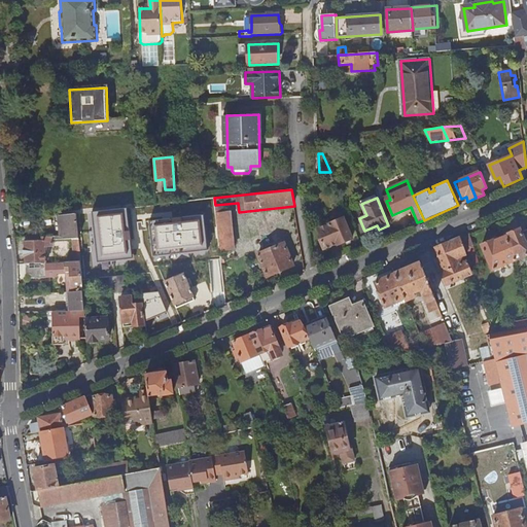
[(216,214),(220,250),(235,249),(231,212),(224,213),(216,214)]
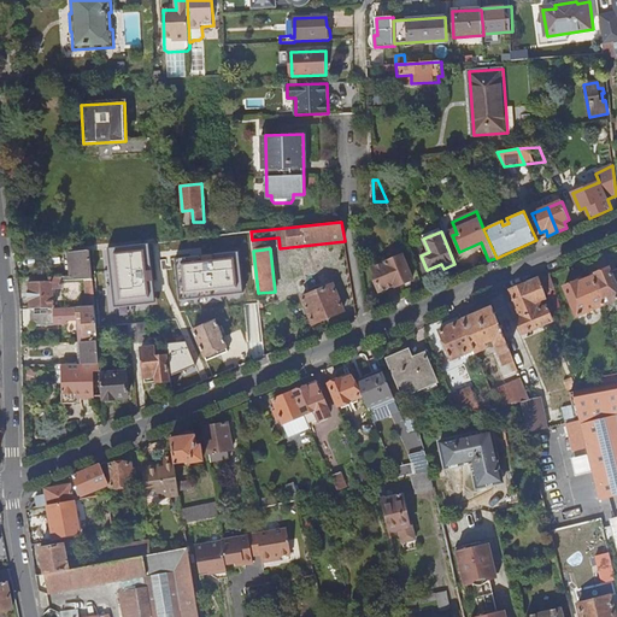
[(81,278),(78,251),(69,251),(71,275),(66,276),(62,276),(62,281),(81,278)]
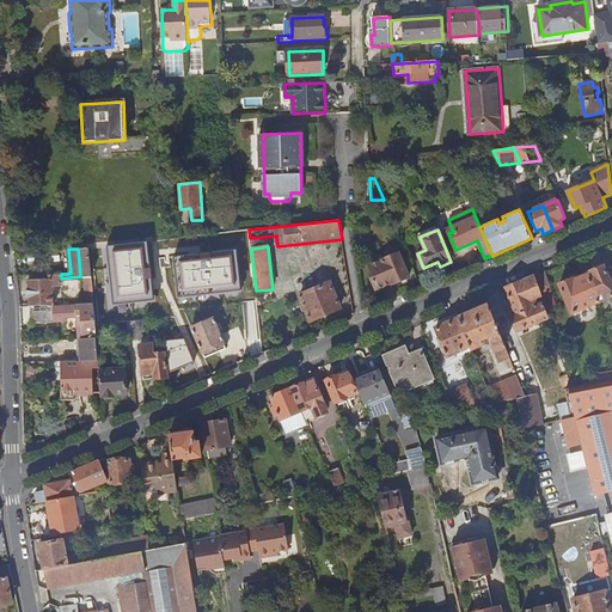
[(176,254),(179,298),(242,294),(239,250),(176,254)]
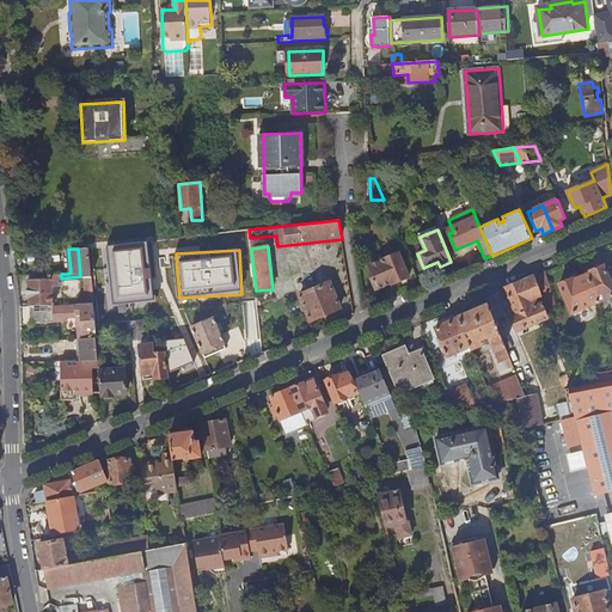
[(378,267),(386,287),(392,283),(393,285),(410,276),(399,254),(381,261),(378,259),(377,259),(378,267)]
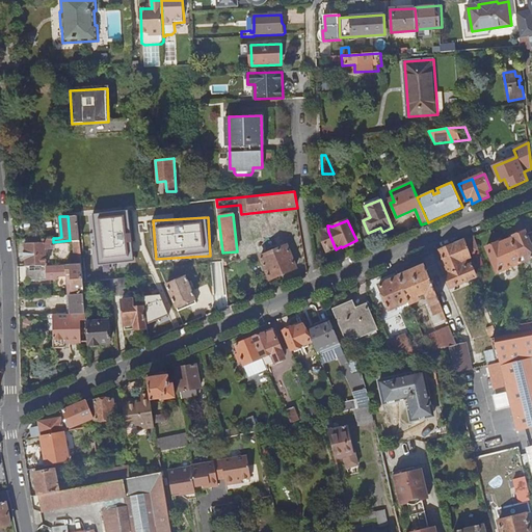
[(328,253),(336,249),(328,232),(327,225),(322,229),(321,232),(326,241),(323,242),(328,253)]
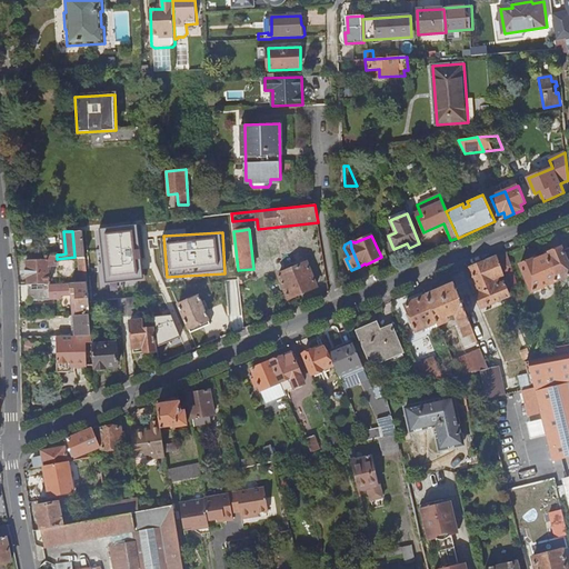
[(568,247),(562,249),(562,247),(550,252),(550,253),(547,255),(557,280),(568,275),(568,247)]
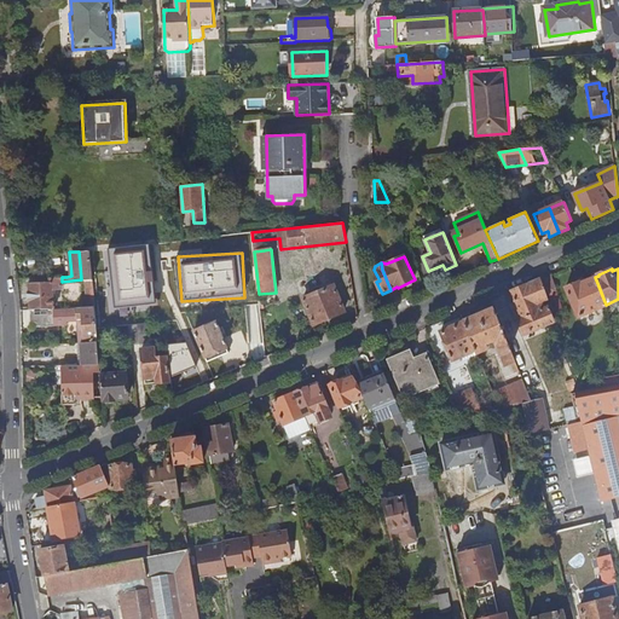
[(554,273),(542,278),(548,294),(559,290),(554,273)]
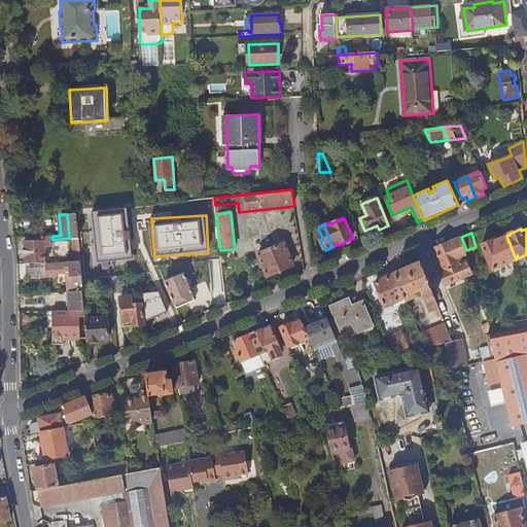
[(493,269),(516,259),(506,236),(494,241),(494,240),(483,244),(493,269)]
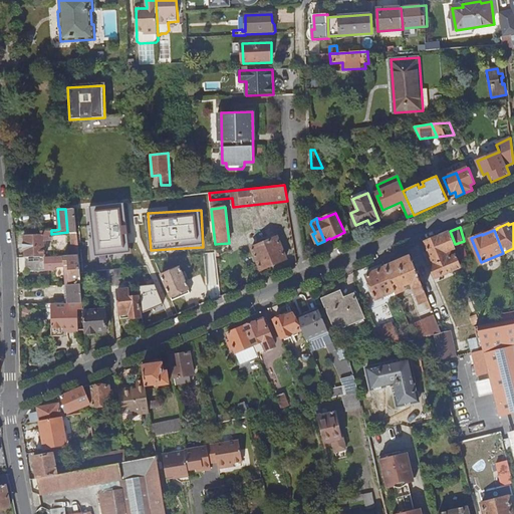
[(73,255),(79,255),(77,231),(71,232),(73,255)]
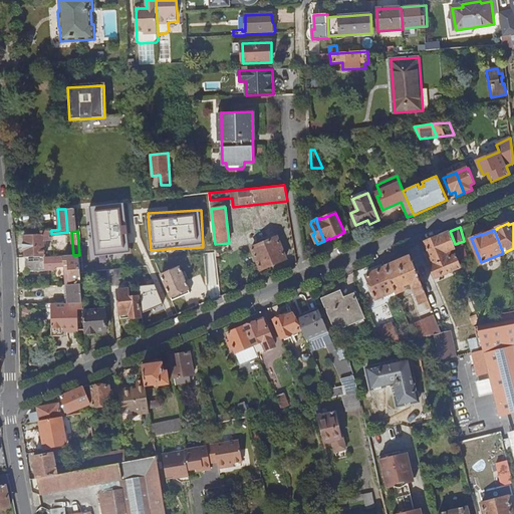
[(450,231),(425,242),(431,256),(428,257),(436,277),(460,267),(456,254),(454,255),(452,250),(456,248),(455,244),(450,231)]
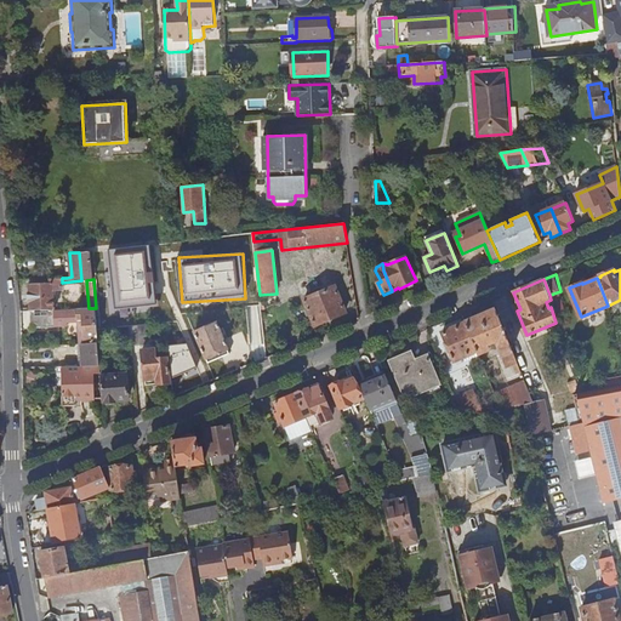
[(30,311),(55,309),(53,297),(57,296),(57,292),(53,294),(53,289),(63,288),(63,283),(53,284),(53,283),(29,284),(30,311)]
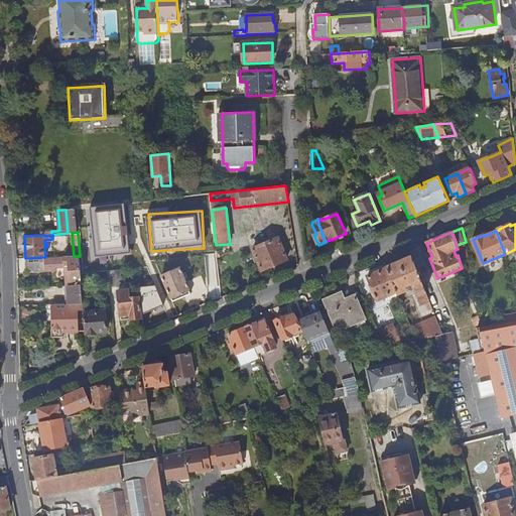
[(255,249),(263,270),(289,259),(280,238),(255,249)]
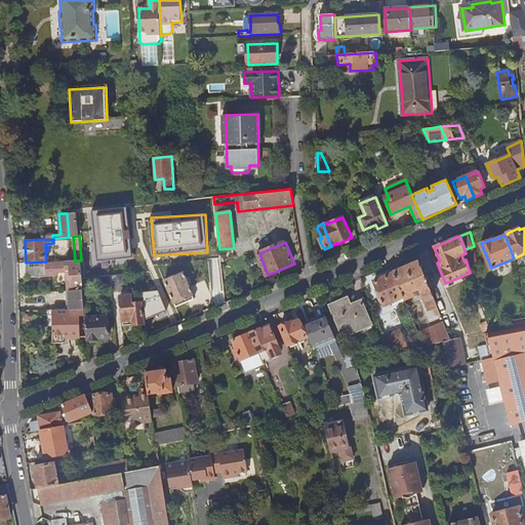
[(82,279),(81,260),(75,260),(67,260),(68,272),(72,271),(73,291),(83,291),(82,279)]
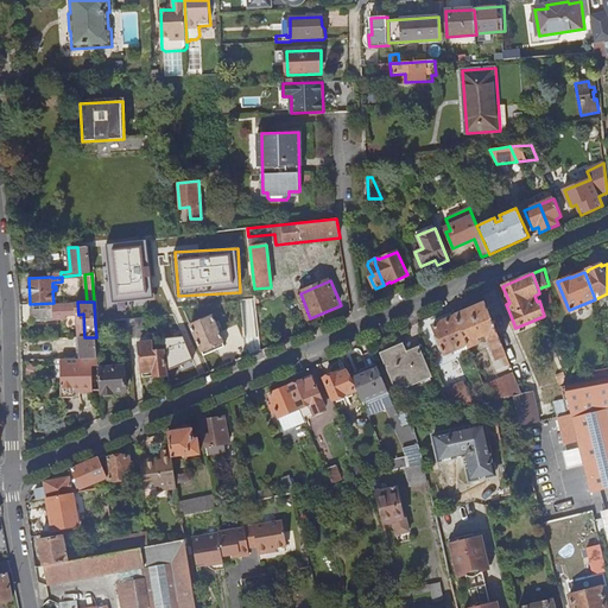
[(487,302),(457,315),(470,346),(480,342),(477,337),(487,334),(498,359),(504,356),(508,366),(512,363),(487,302)]
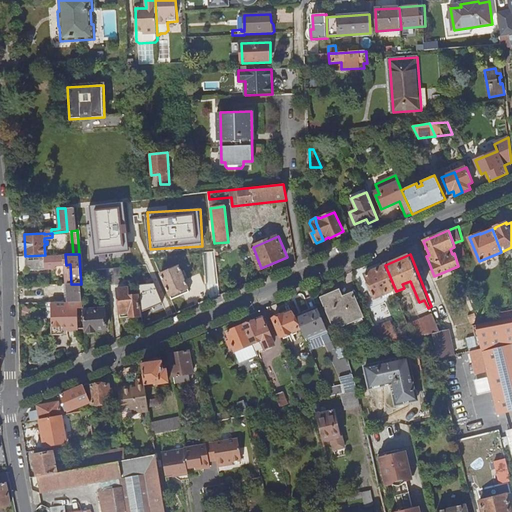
[(45,255),(25,256),(26,270),(45,269),(45,255)]
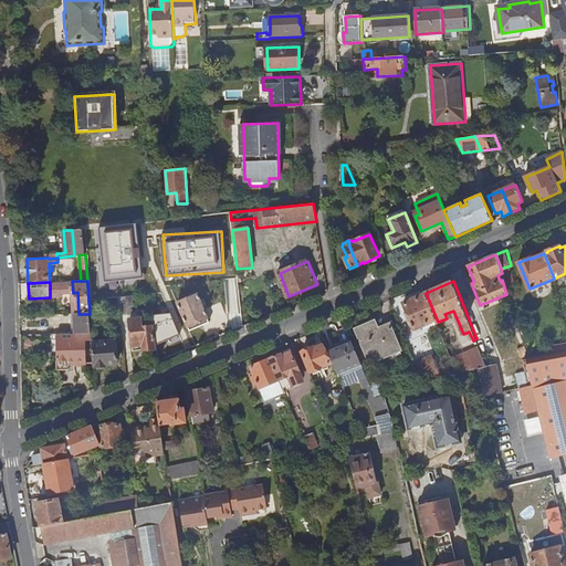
[(440,327),(438,322),(426,293),(404,302),(415,328),(433,321),(437,328),(440,327)]
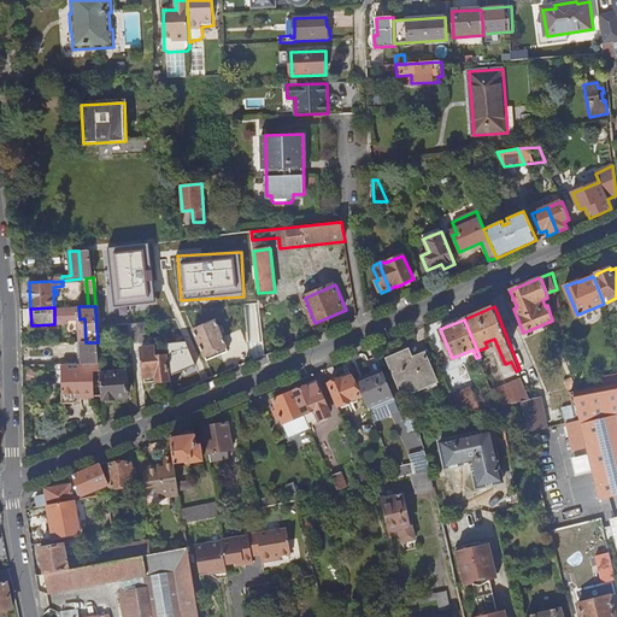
[(209,356),(210,359),(230,351),(229,347),(229,346),(218,321),(197,330),(207,356),(209,356)]
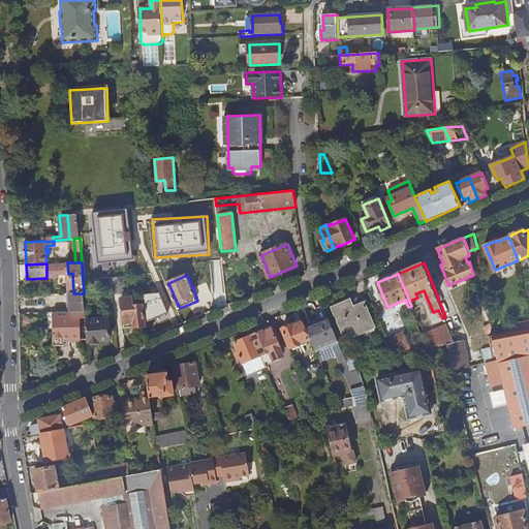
[(110,278),(112,294),(121,293),(119,277),(110,278)]
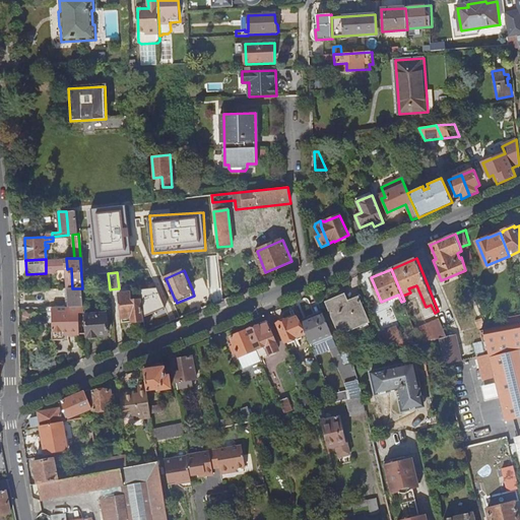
[(71,307),(84,307),(82,288),(72,288),(69,288),(71,307)]
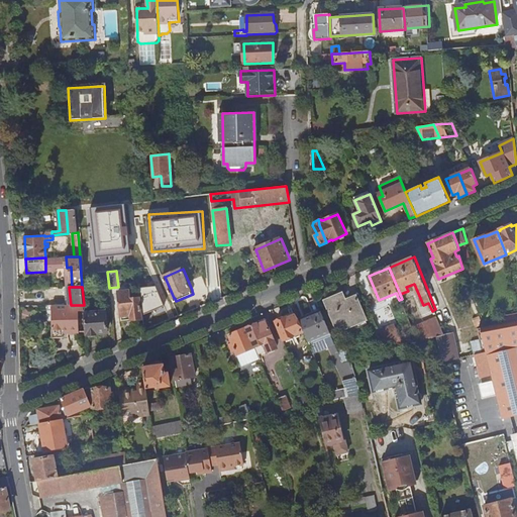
[(141,298),(140,290),(136,290),(136,297),(130,298),(130,290),(119,291),(122,321),(132,319),(133,321),(133,322),(134,323),(141,322),(141,320),(141,319),(142,318),(140,298),(141,298)]
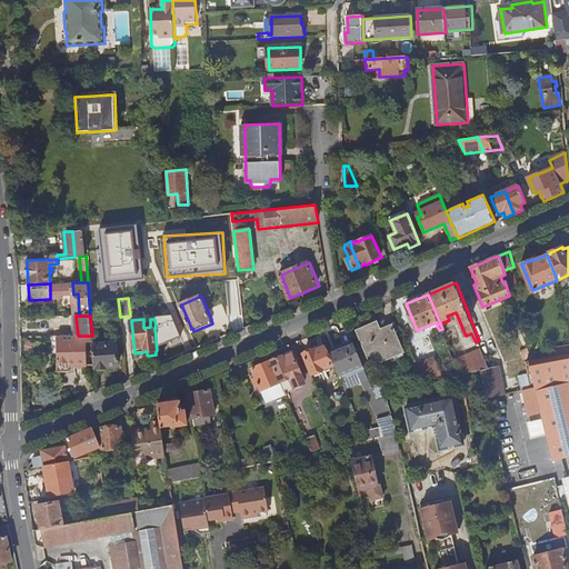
[(403,351),(392,326),(381,330),(377,322),(359,330),(371,360),(380,356),(382,360),(403,351)]
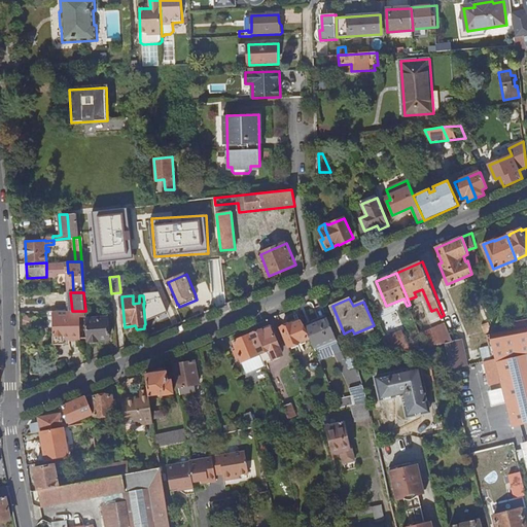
[(85,318),(85,311),(72,311),(54,312),(55,345),(66,344),(66,337),(78,336),(78,340),(81,340),(80,326),(78,327),(78,320),(79,320),(79,318),(85,318)]
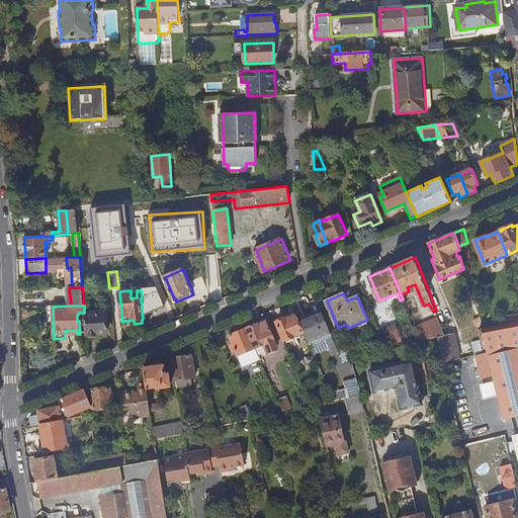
[(143,311),(145,328),(161,321),(155,306),(143,311)]
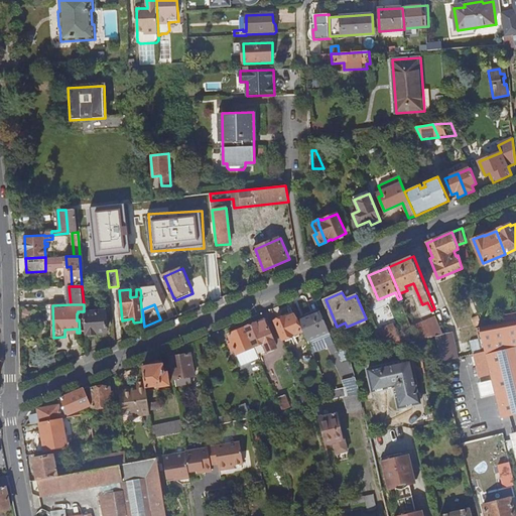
[(320,309),(299,318),(309,342),(331,333),(320,309)]
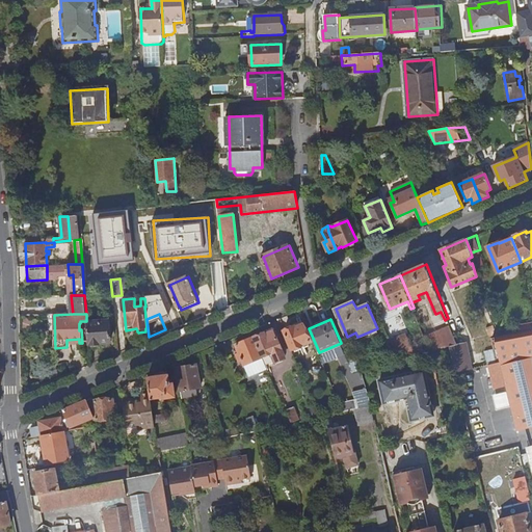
[(87,322),(88,344),(90,344),(91,346),(92,347),(98,346),(100,344),(100,343),(111,342),(109,321),(87,322)]
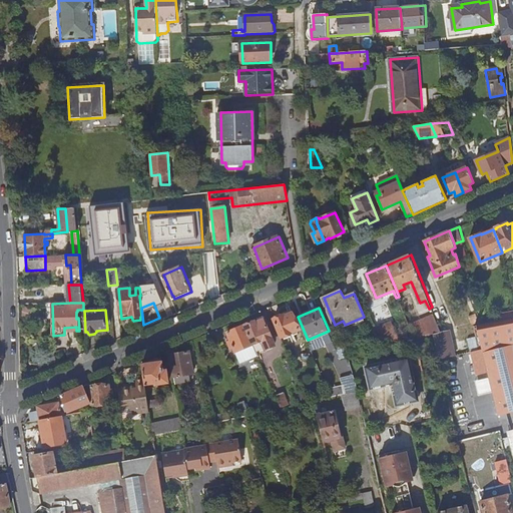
[(274,319),(281,337),(284,336),(285,339),(299,333),(298,330),(300,329),(293,312),(285,316),(284,314),(274,319)]
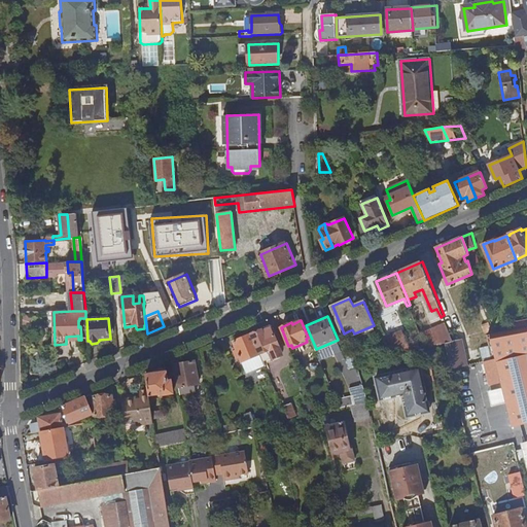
[(447,342),(453,340),(446,322),(422,332),(426,345),(427,345),(428,345),(447,342)]
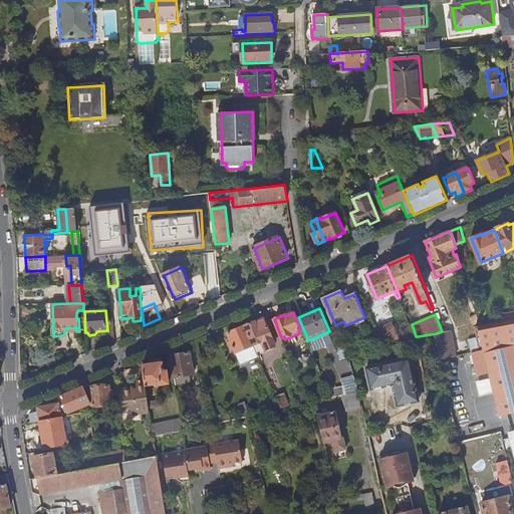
[(256,320),(246,324),(254,343),(262,340),(264,345),(268,348),(273,345),(274,341),(264,317),(256,321),(256,320)]
